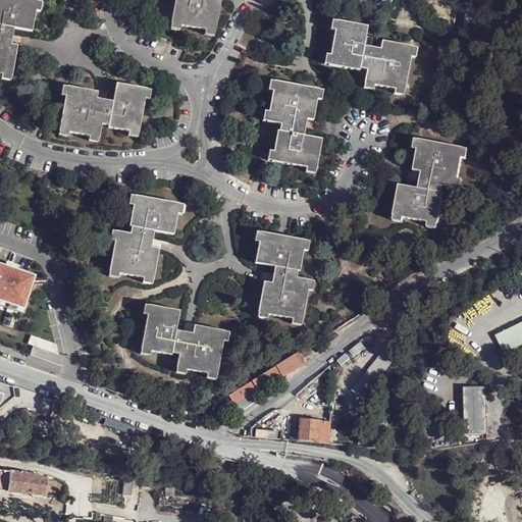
[(38,1),(31,0),(0,0),(0,73),(15,76),(20,46),(11,45),(14,29),(33,33),(38,1)]
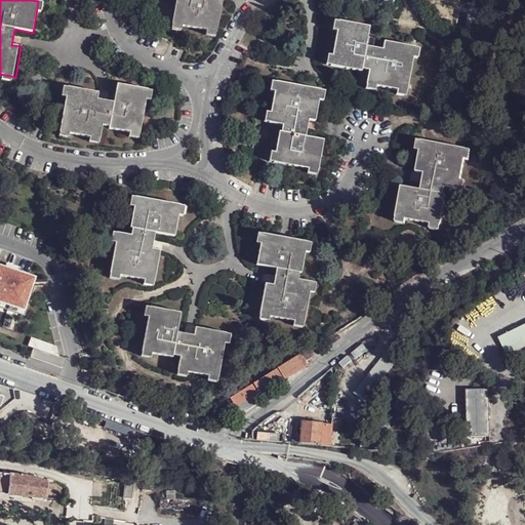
[(220,0),(177,0),(174,25),(217,31),(220,0)]
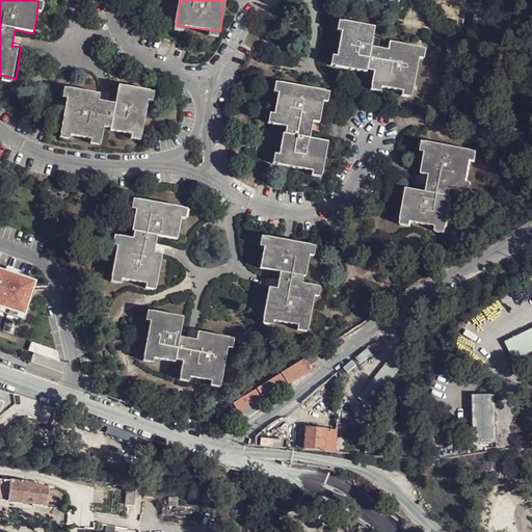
[(377,30),(345,24),(337,71),(369,77),(370,75),(378,77),(376,90),(416,98),(424,52),(392,46),(390,55),(381,53),(383,42),(375,41),(377,30)]
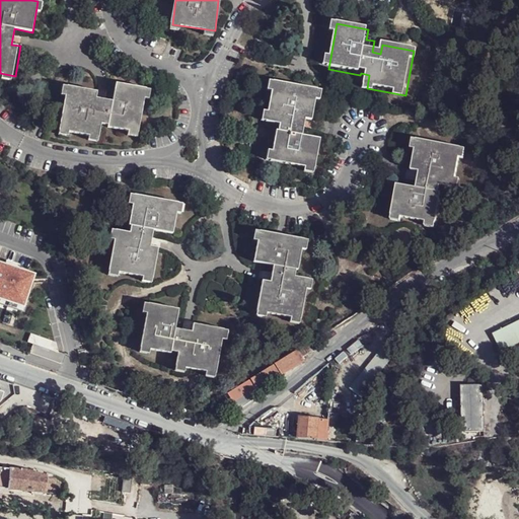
[(251,45),(257,35),(252,31),(246,41),(251,45)]
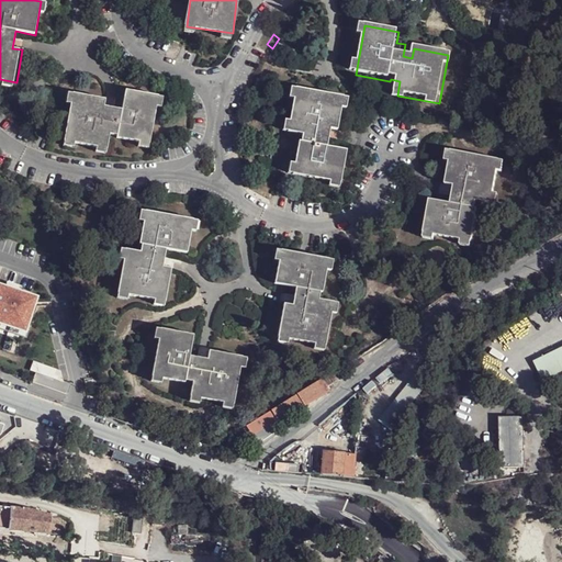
[(161,94),(128,90),(125,110),(108,107),(110,98),(76,93),(66,142),(110,149),(112,136),(120,136),(121,139),(152,145),(161,94)]
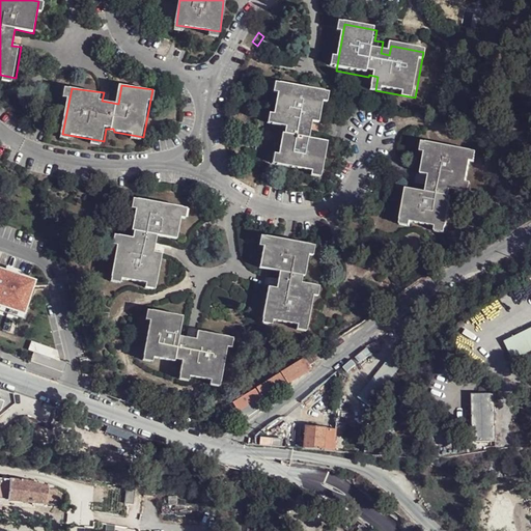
[(323,94),(279,85),(273,118),(287,121),(286,128),(282,128),(275,166),(322,175),(328,145),(308,141),(311,123),(317,124),(323,94)]
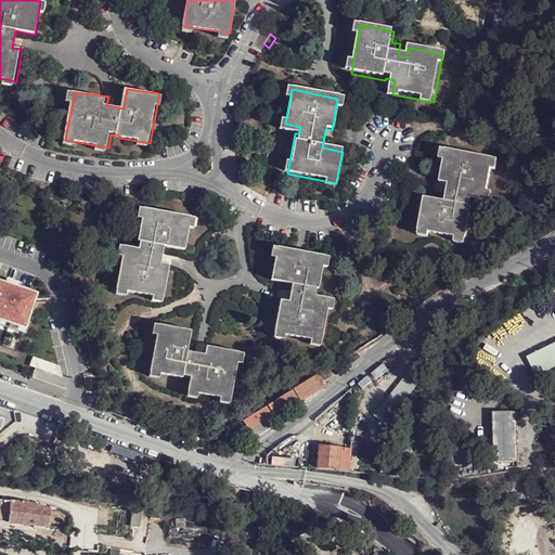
[(493,160),(448,153),(441,189),(448,190),(444,203),(426,199),(420,233),(467,241),(473,210),(470,209),(472,202),(486,205),(493,160)]
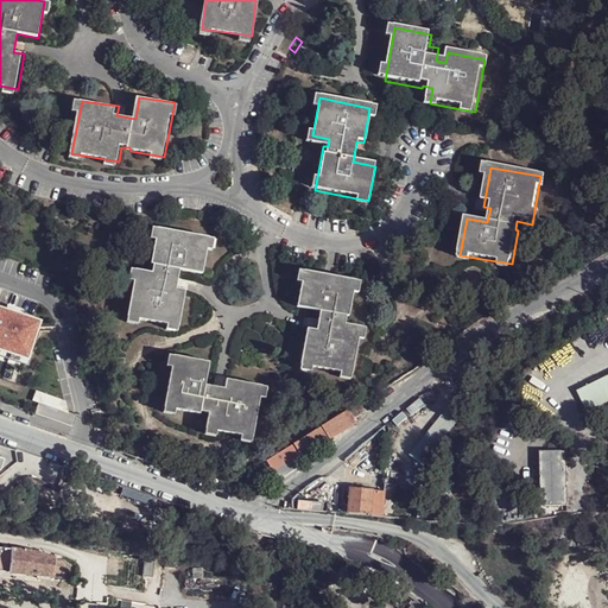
[(179,328),(185,291),(176,290),(179,270),(202,274),(207,248),(209,239),(157,228),(154,239),(151,265),(153,265),(152,273),(135,271),(133,280),(127,317),(138,318),(168,324),(177,327),(179,328)]
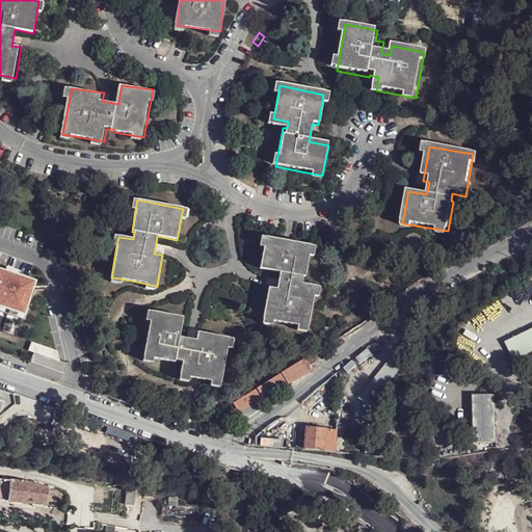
[(348,222),(347,228),(350,232),(355,234),(361,231),(362,225),(358,221),(353,220),(348,222)]
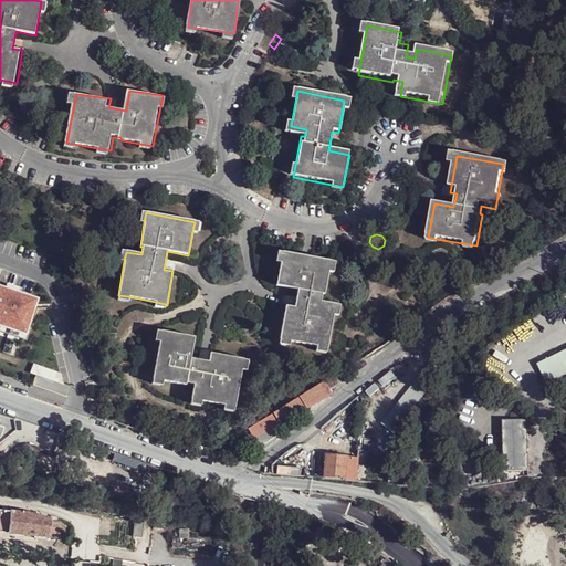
[(332,262),(285,253),(284,266),(280,287),(300,291),(296,307),(287,306),(282,341),(293,342),(318,347),(331,349),(336,317),(338,305),(323,303),(324,295),(326,295),(331,273),(332,262)]
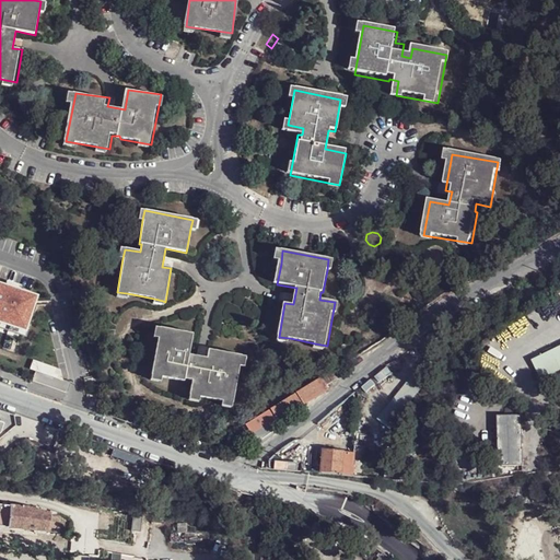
[(0,323),(27,331),(37,301),(22,295),(23,293),(0,286),(0,323)]
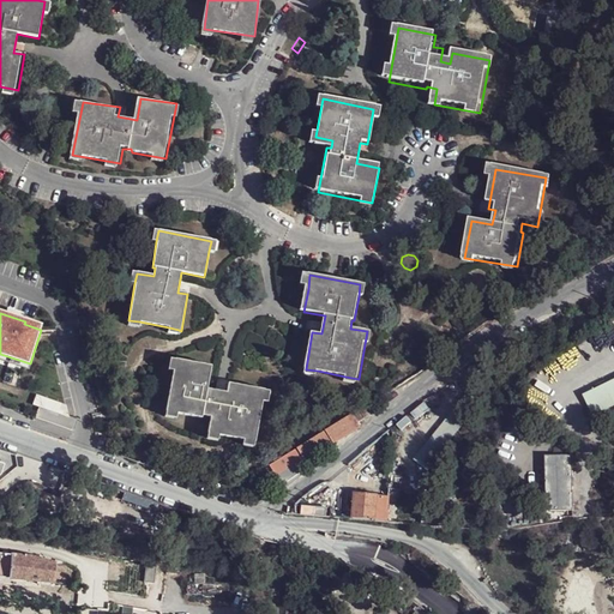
[(0,359),(29,368),(30,363),(0,354),(0,359)]
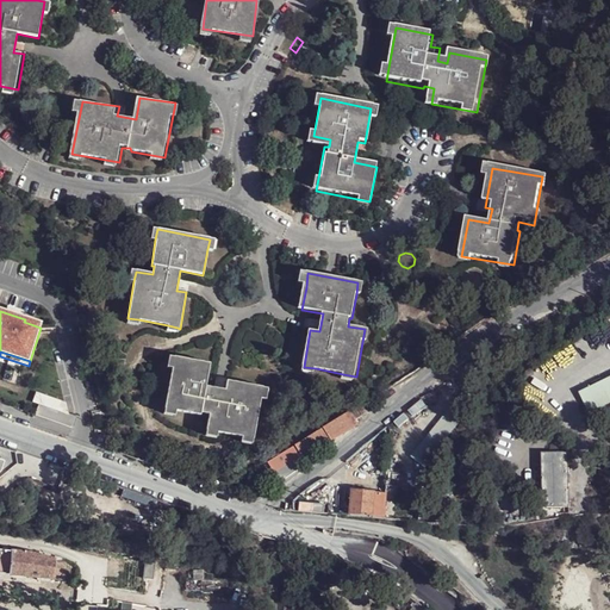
[(261,399),(263,387),(226,380),(225,388),(206,386),(210,363),(174,356),(174,358),(170,368),(165,409),(166,409),(175,410),(200,415),(201,412),(209,414),(206,430),(217,431),(242,437),(253,439),(254,439),(261,399)]
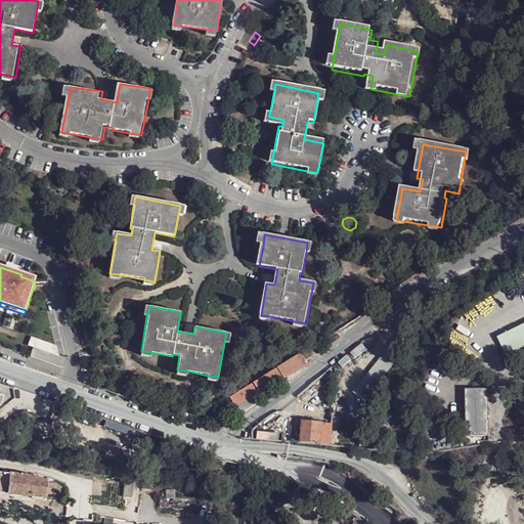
[(96,308),(96,317),(106,318),(107,309),(96,308)]
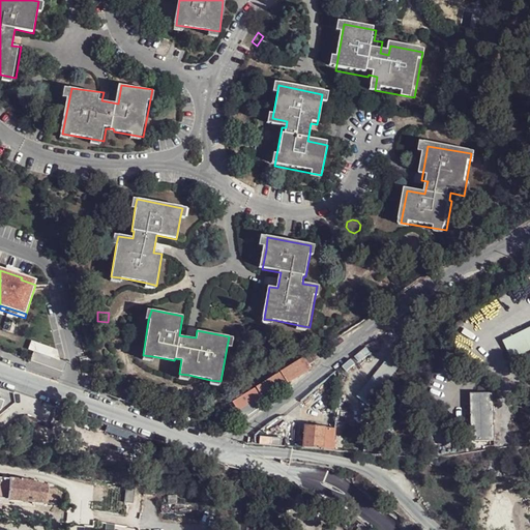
[(274,320),(264,319),(263,325),(273,327),(274,320)]
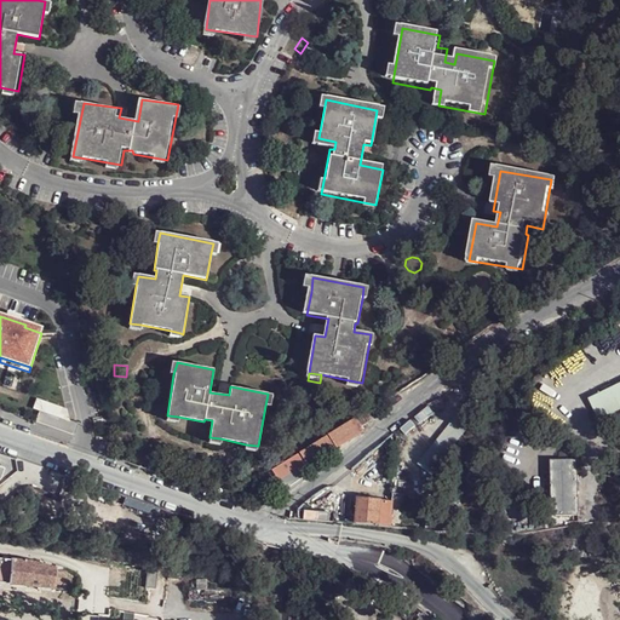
[(619,382),(586,399),(597,420),(619,408),(619,382)]
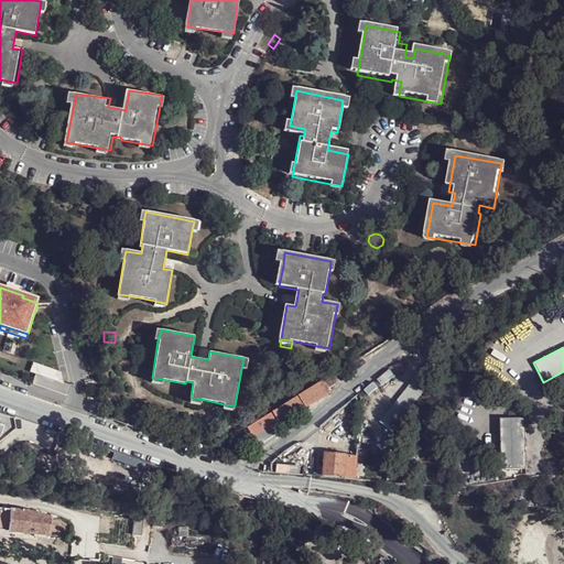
[(423,366),(378,423),(390,432),(435,376),(423,366)]
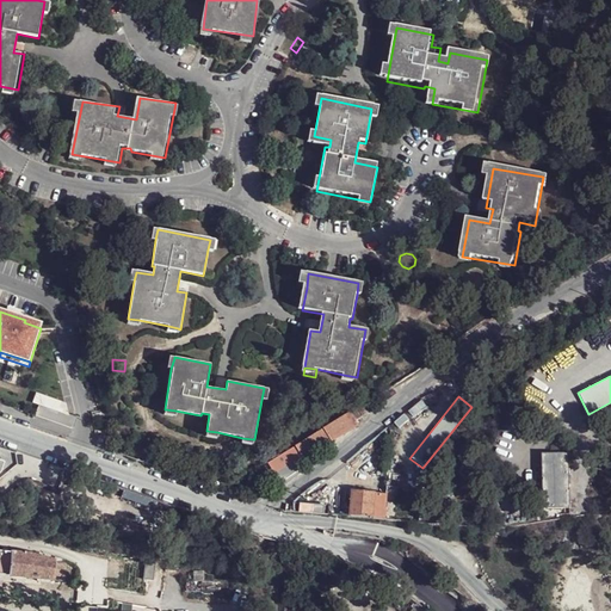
[(364,417),(359,408),(352,412),(358,421),(364,417)]
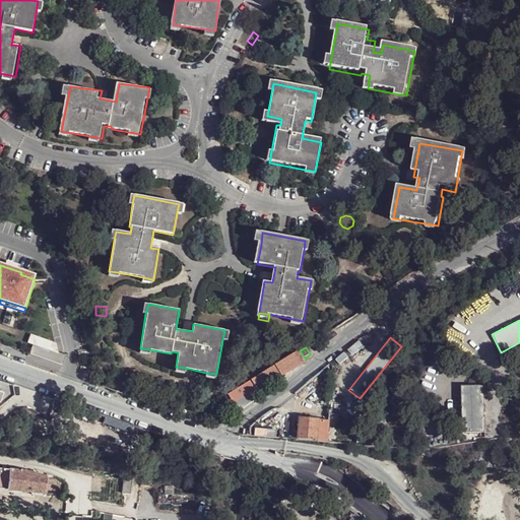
[(277,365),(282,373),(305,359),(300,350),(277,365)]
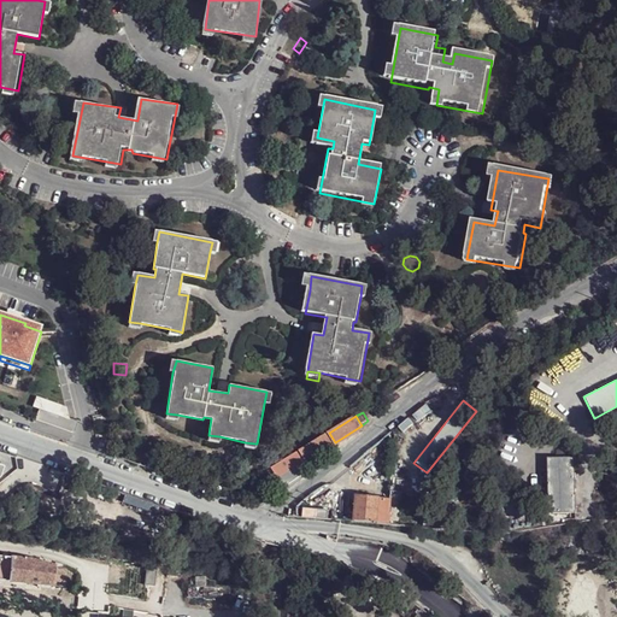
[(299,451),(305,460),(335,442),(329,433),(299,451)]
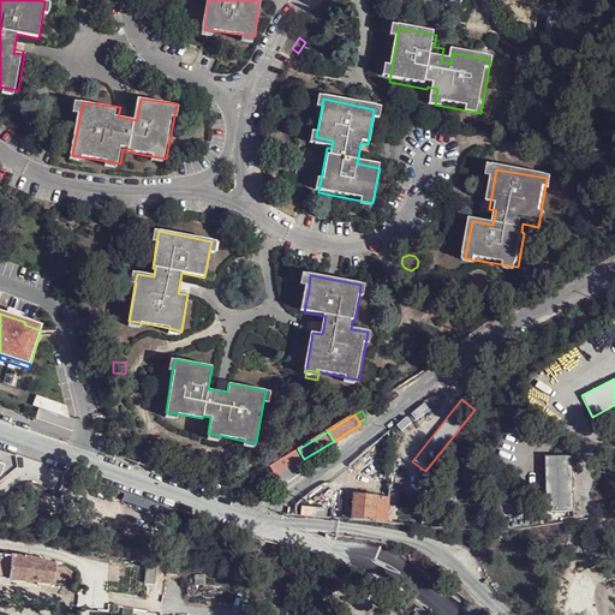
[(284,458),(269,467),(280,485),(309,467),(304,459),(298,449),(284,458)]
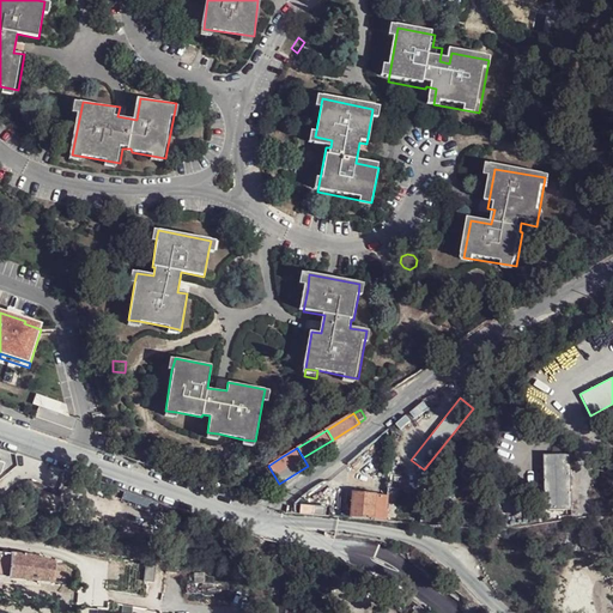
[(223,469),(214,467),(210,475),(218,478),(223,469)]
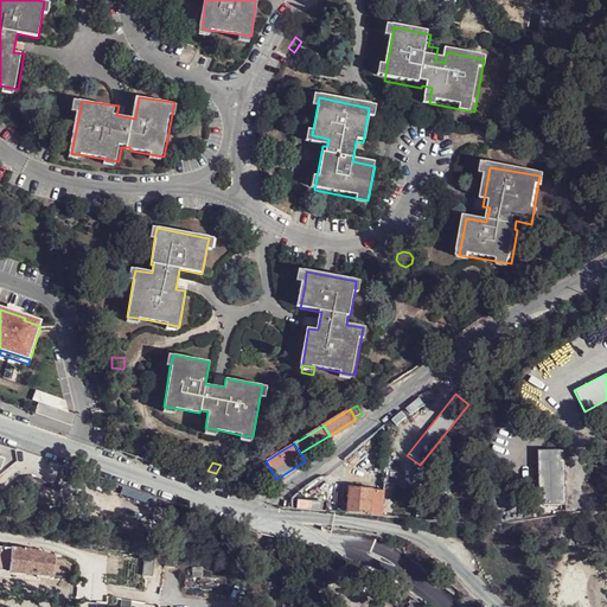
[(560,462),(541,464),(542,505),(562,505),(560,462)]
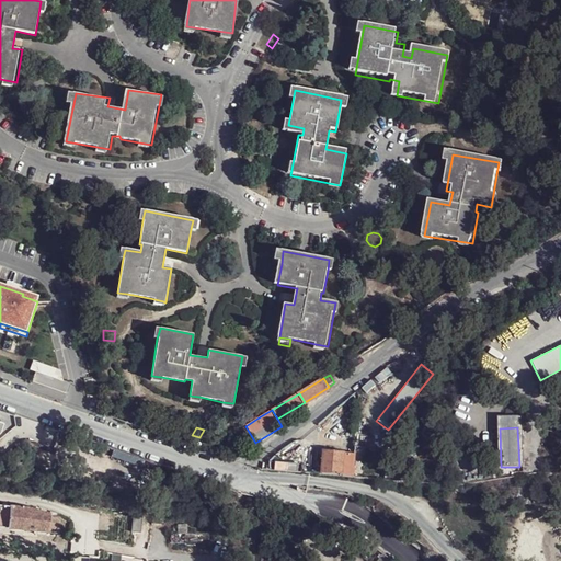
[(325,450),(323,473),(343,476),(345,453),(325,450)]
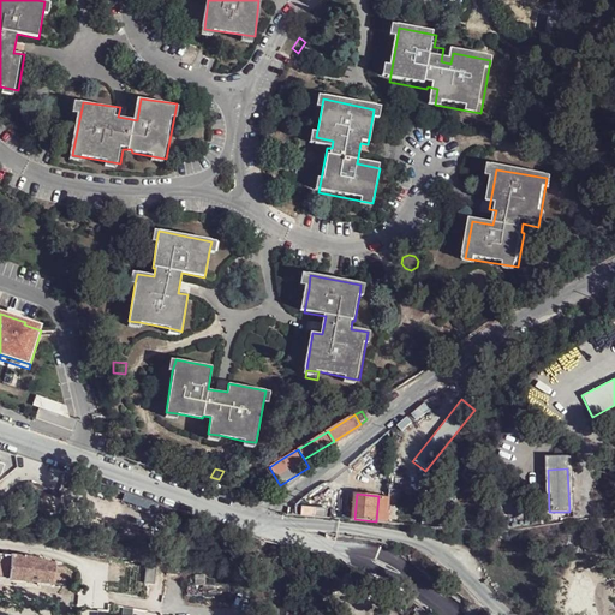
[(389,496),(378,496),(376,521),(386,521),(389,496)]
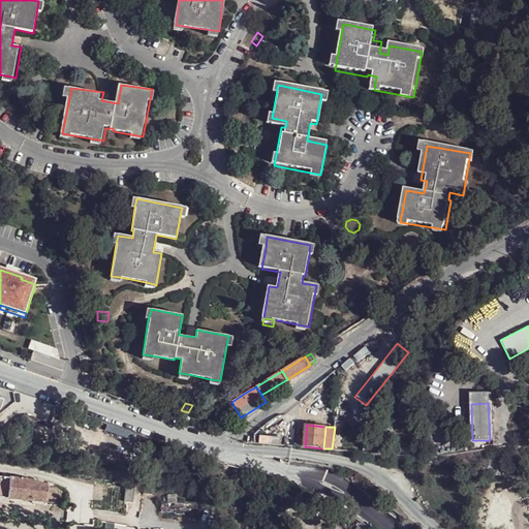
[(268,436),(267,443),(271,444),(285,446),(283,437),(268,436)]
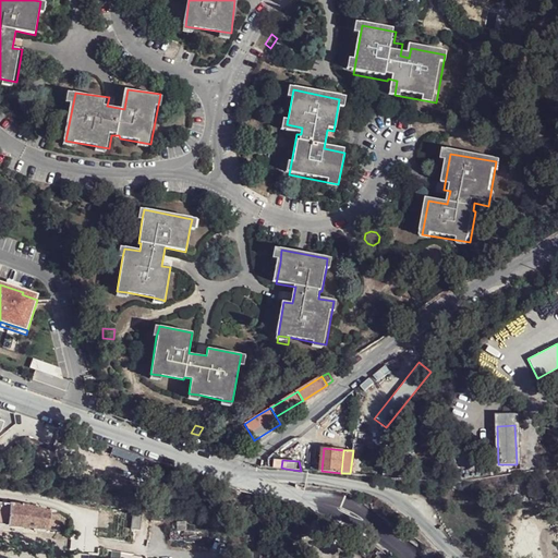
[(0,525),(9,528),(11,505),(0,504),(0,525)]
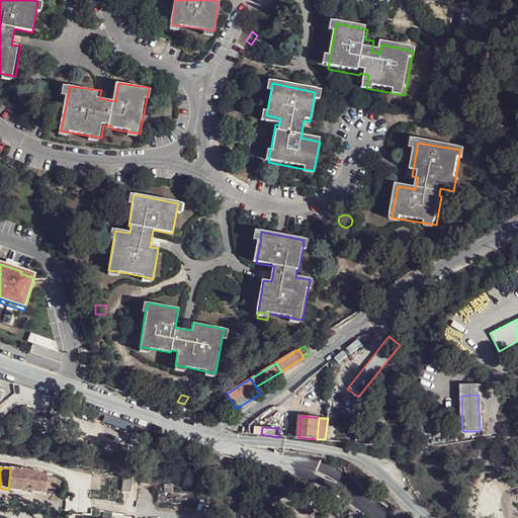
[(10,468),(8,490),(46,494),(48,479),(47,478),(45,476),(26,470),(10,468)]
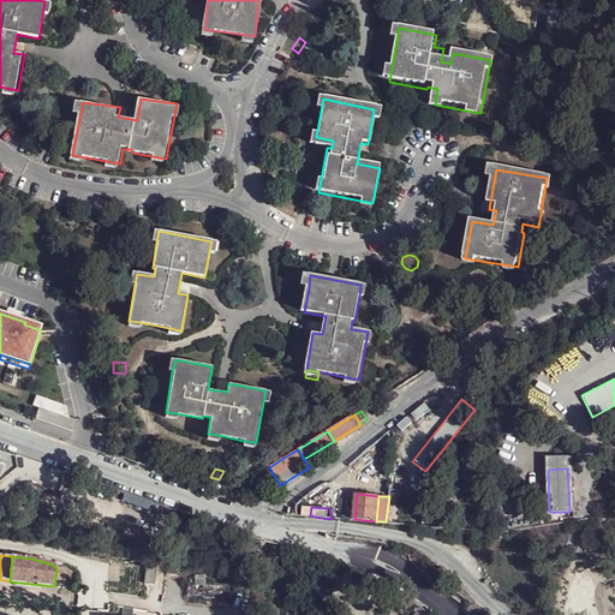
[(66,571),(57,568),(54,586),(64,587),(66,571)]
